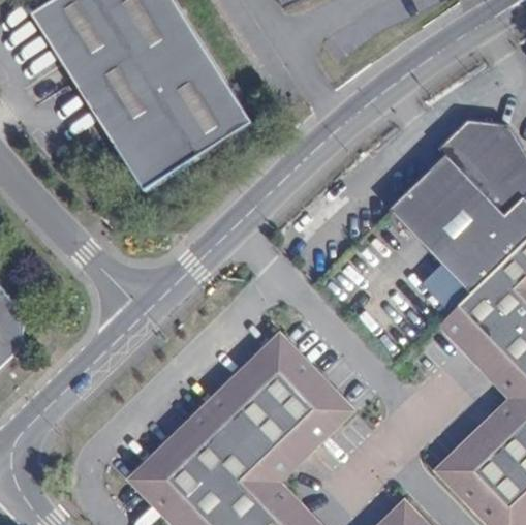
[(61,0),(33,18),(76,89),(144,192),(251,124),(173,0),(61,0)]
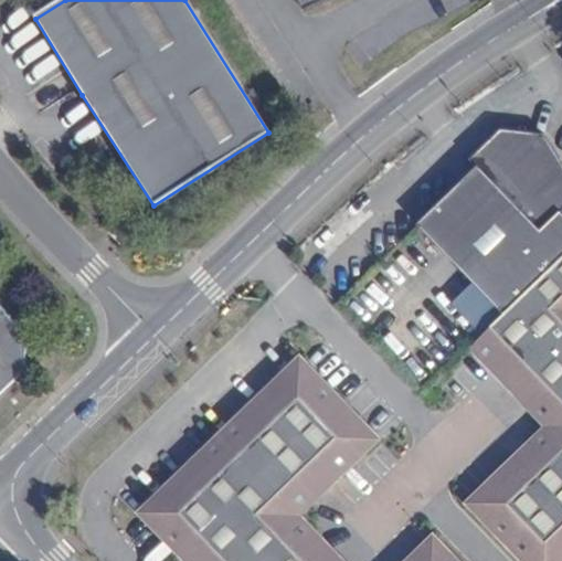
[(500,314),(561,254),(561,213),(557,208),(561,201),(561,168),(539,130),(499,129),(468,159),(475,167),(415,224),(470,282),(500,314)]
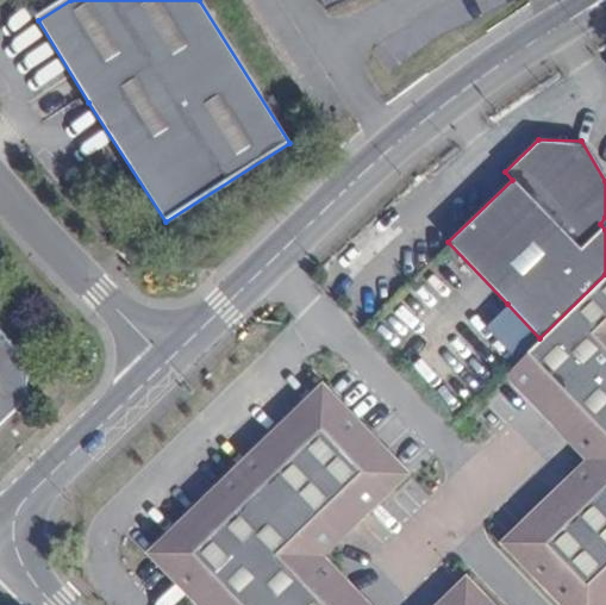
[(120,238),(113,244),(129,261),(135,255),(120,238)]
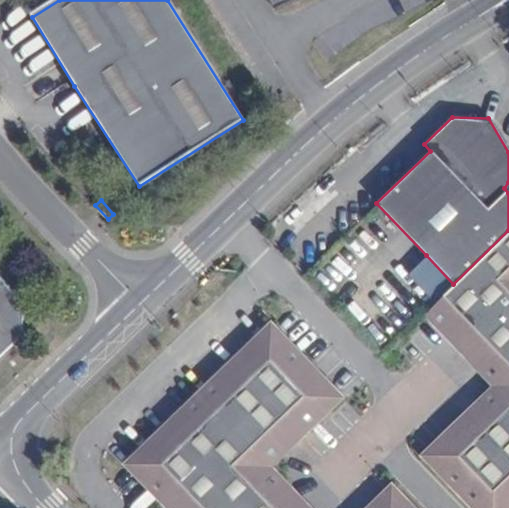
[(508,230),(453,284),(434,302),(423,313),(492,385),(421,454),(472,507),(505,507),(508,505),(508,230)]
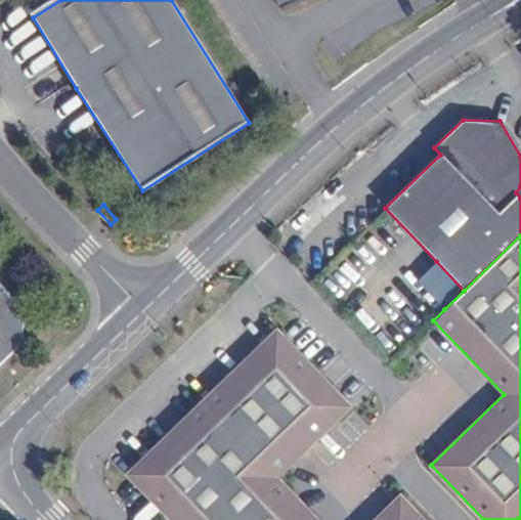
[(464,291),(436,261),(416,279),(444,309),(464,291)]
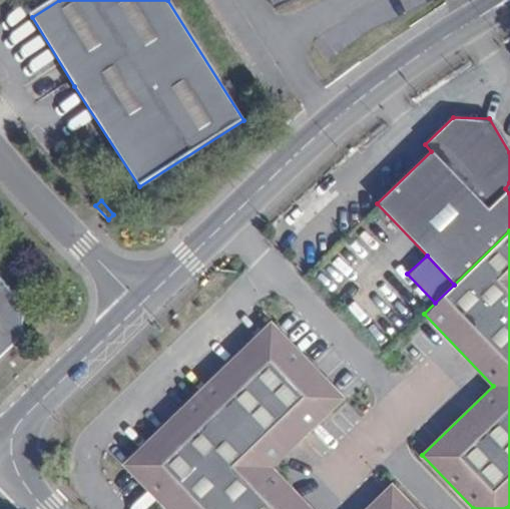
[(0,356),(24,333),(24,299),(0,274),(0,356)]
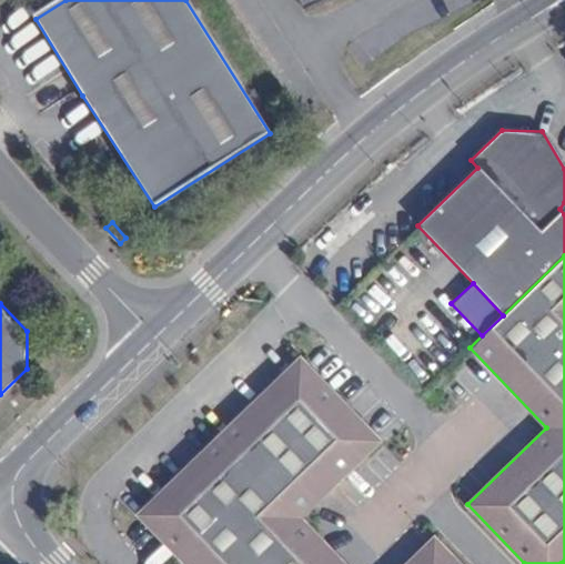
[(299,360),(139,514),(187,563),(456,563),(431,539),(403,563),(341,563),(296,516),(375,441),(299,360)]
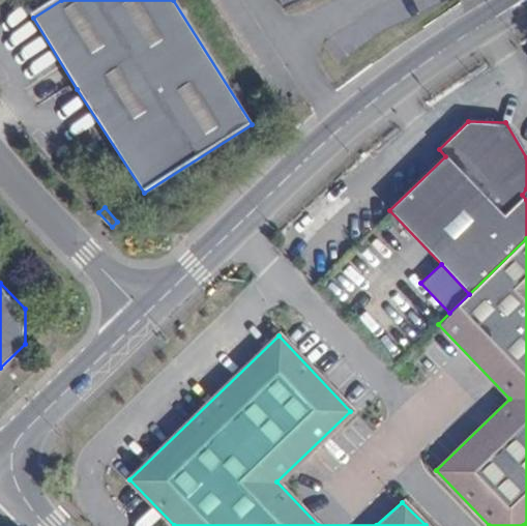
All buildings are outlined.
